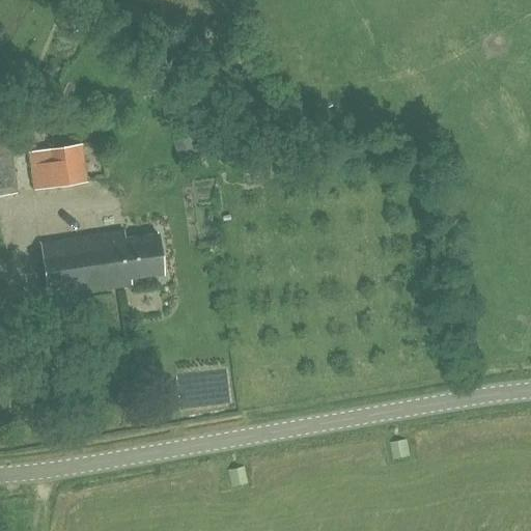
[(0,194),(14,193),(3,124),(0,124),(0,194)]
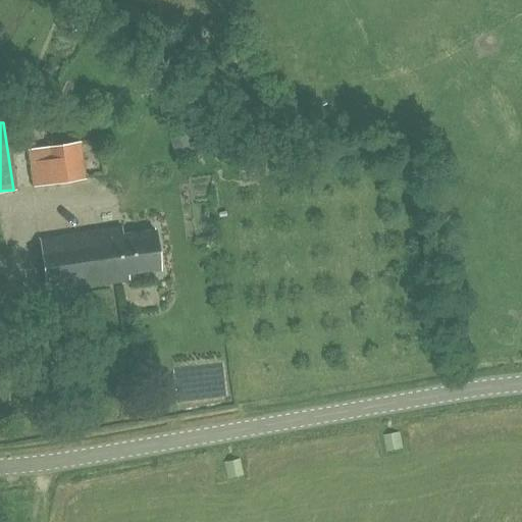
[(28,150),(34,188),(86,178),(81,141),(28,150)]
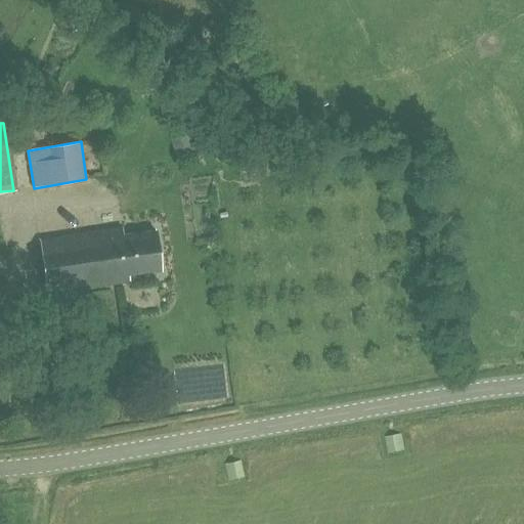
[(48,295),(129,282),(128,276),(161,271),(155,230),(123,235),(122,228),(40,239),(48,295)]
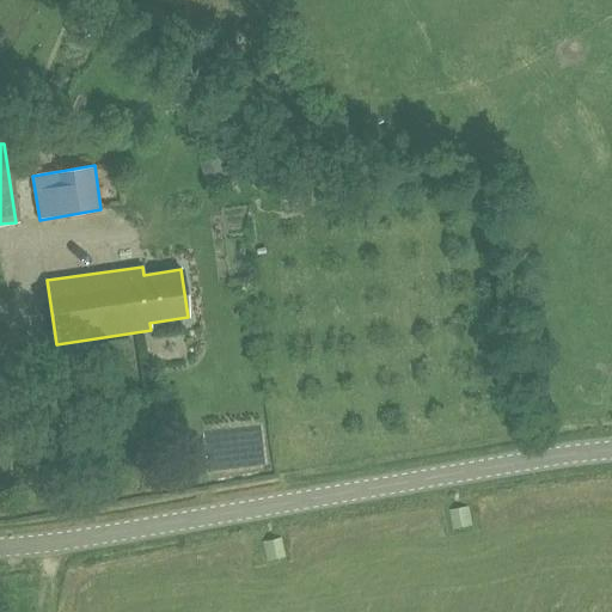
[(470,507),(450,510),(453,530),(473,526),(470,507)]
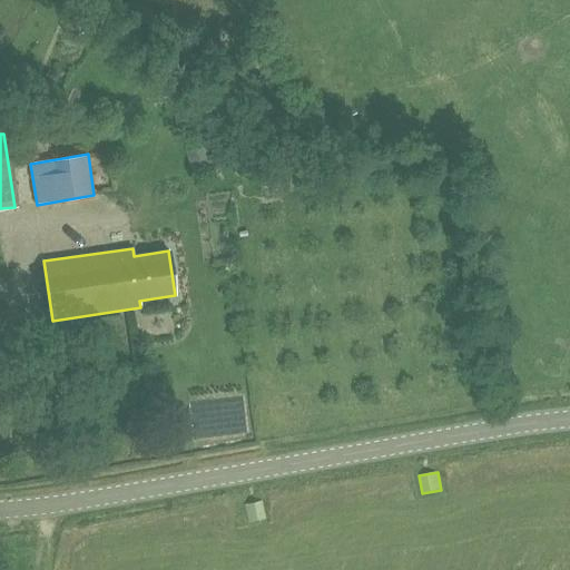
[(262,501),(244,504),(247,523),(265,520),(262,501)]
